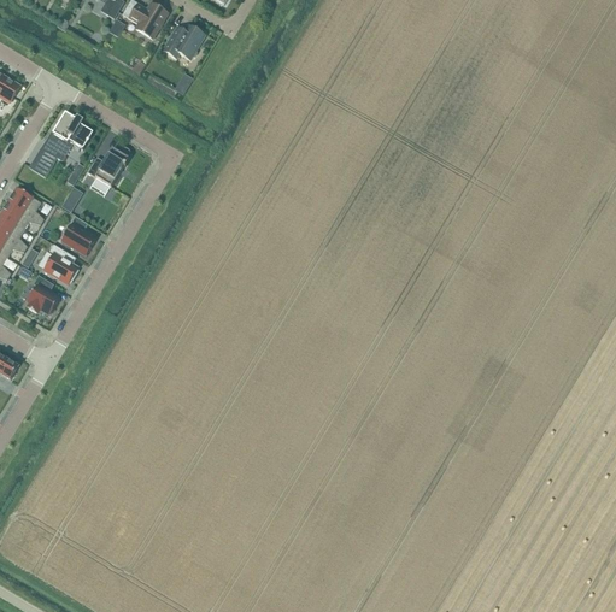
[(113,16),(123,0),(105,0),(100,9),(113,16)]
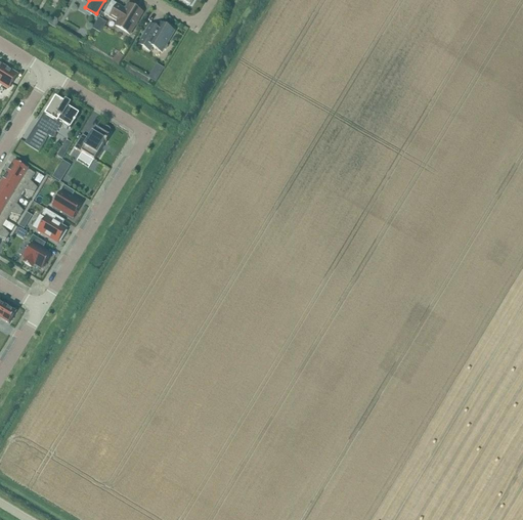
[(124,6),(114,0),(110,0),(103,10),(117,18),(114,23),(129,31),(142,9),(127,0),(124,6)]
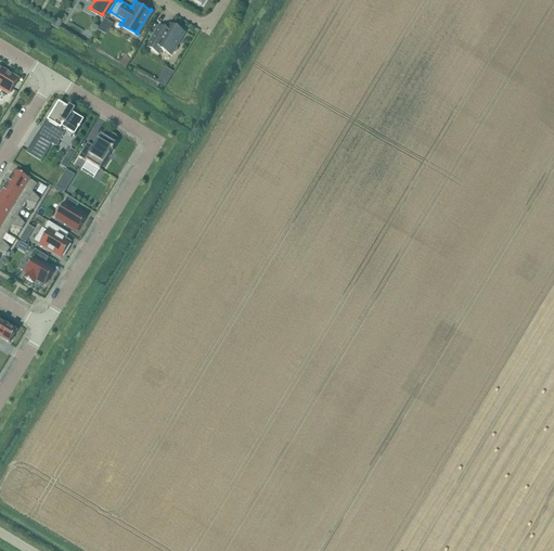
[(165,26),(158,23),(145,43),(157,50),(160,46),(170,52),(171,50),(174,49),(177,46),(176,43),(183,30),(181,28),(181,27),(177,25),(176,25),(168,21),(165,26)]
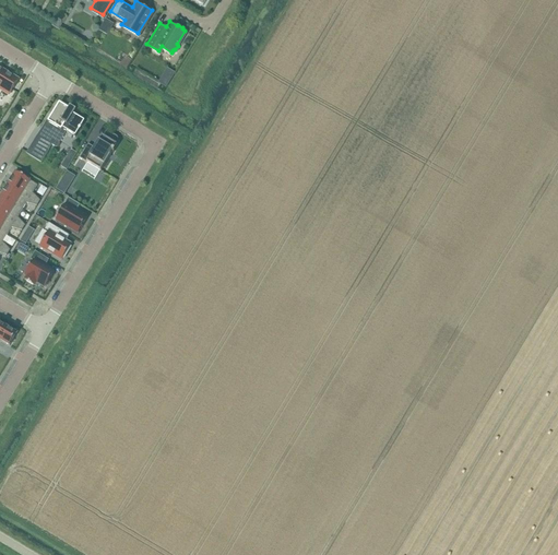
[(7,69),(2,66),(0,65),(0,86),(8,91),(18,75),(7,69)]
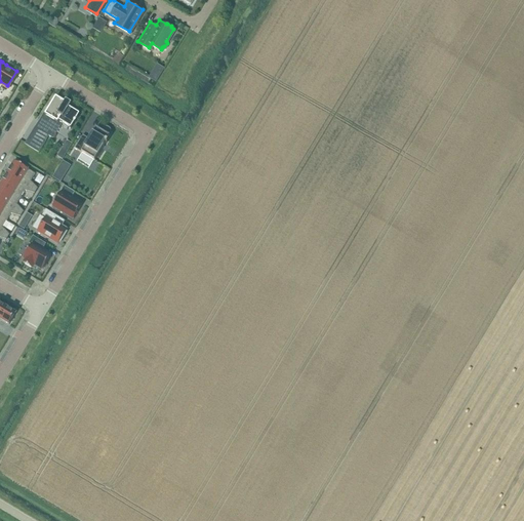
[(66,97),(65,98),(55,93),(48,106),(46,105),(39,117),(40,118),(36,124),(52,133),(62,119),(71,124),(79,110),(69,104),(71,101),(66,97)]
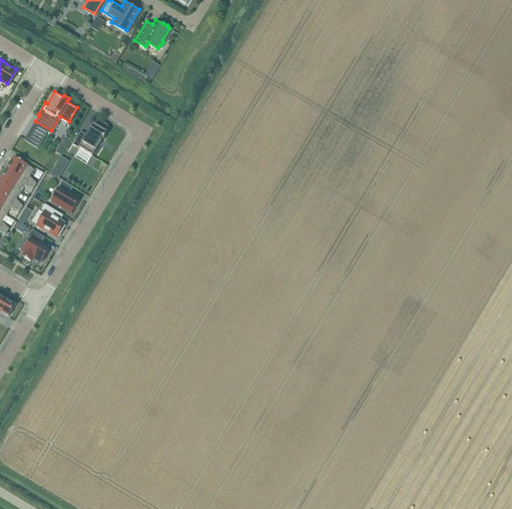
[(101,120),(99,122),(98,124),(93,121),(87,132),(80,128),(73,141),(79,144),(92,152),(106,129),(107,127),(108,124),(107,121),(104,120),(101,120)]
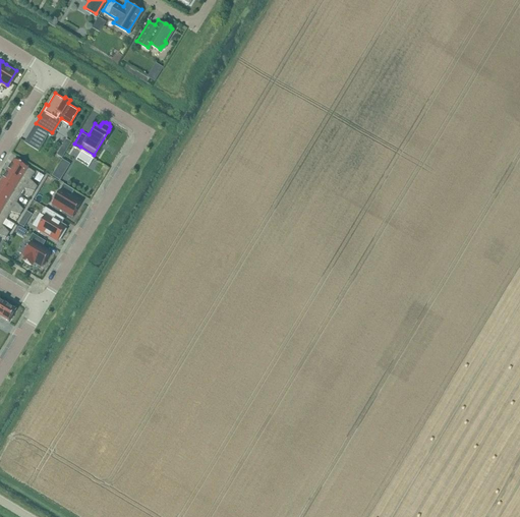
[(61,156),(66,148),(60,144),(55,152),(61,156)]
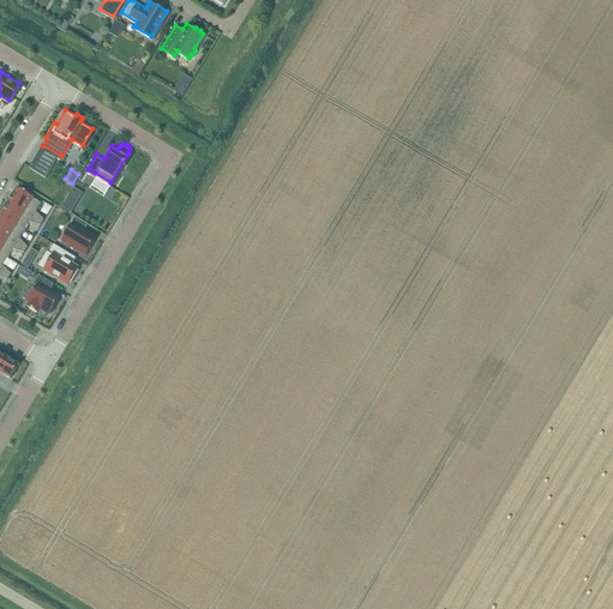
[(16,185),(7,199),(41,219),(43,216),(35,207),(40,199),(16,185)]
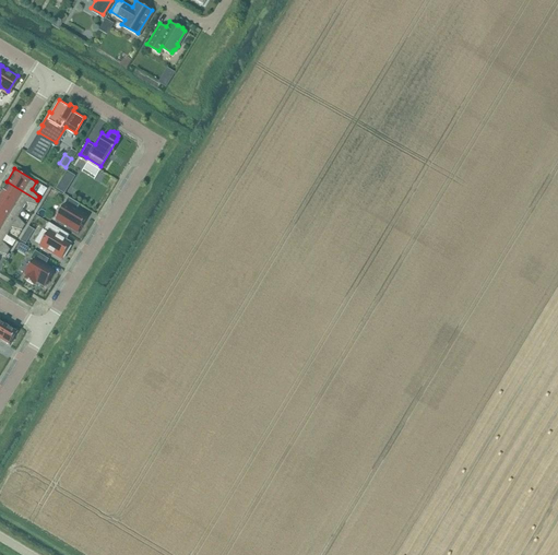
[(7,181),(0,191),(0,195),(21,207),(25,200),(36,202),(37,200),(7,181)]
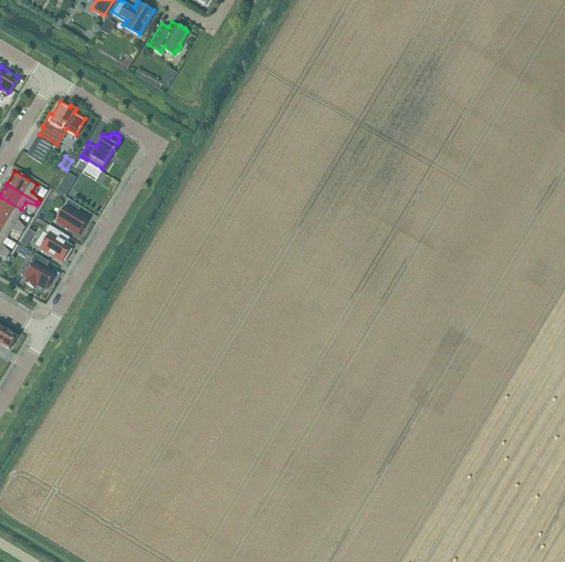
[(17,217),(21,209),(0,197),(0,214),(22,228),(24,225),(17,217)]
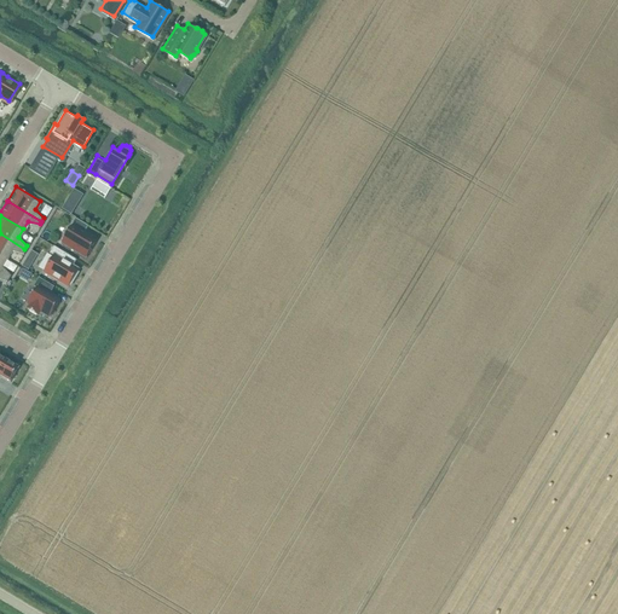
[(70,221),(71,222),(61,239),(86,254),(96,237),(84,229),(87,222),(75,215),(70,221)]
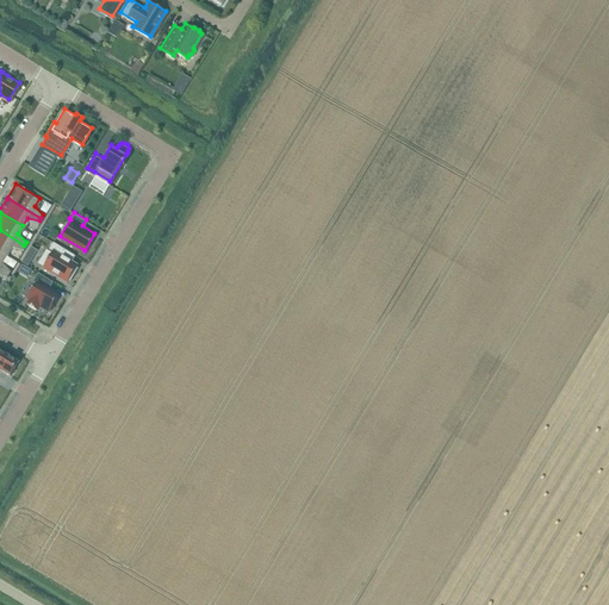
[(23,248),(24,245),(0,230),(0,248),(6,253),(12,244),(23,248)]
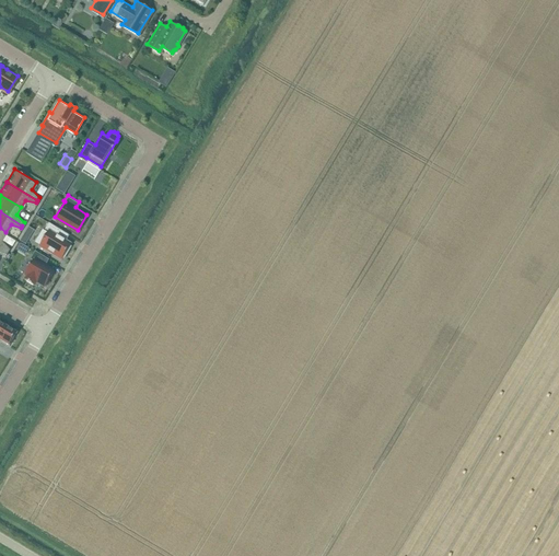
[(38,243),(60,257),(65,250),(66,251),(70,244),(69,243),(70,241),(65,238),(68,232),(48,220),(44,226),(47,228),(38,243)]
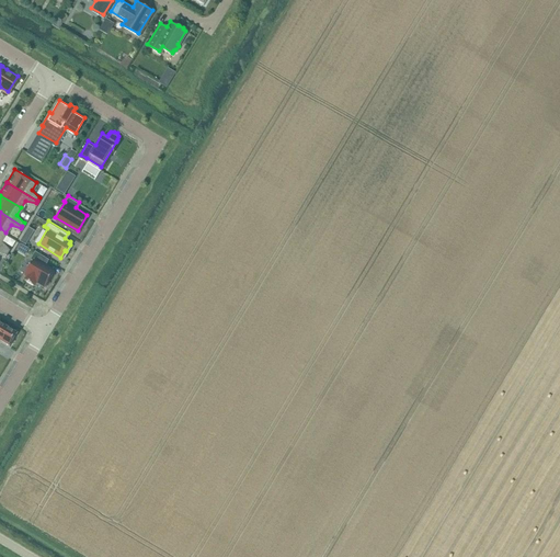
[(1,240),(6,232),(0,228),(0,246),(8,250),(9,248),(1,240)]
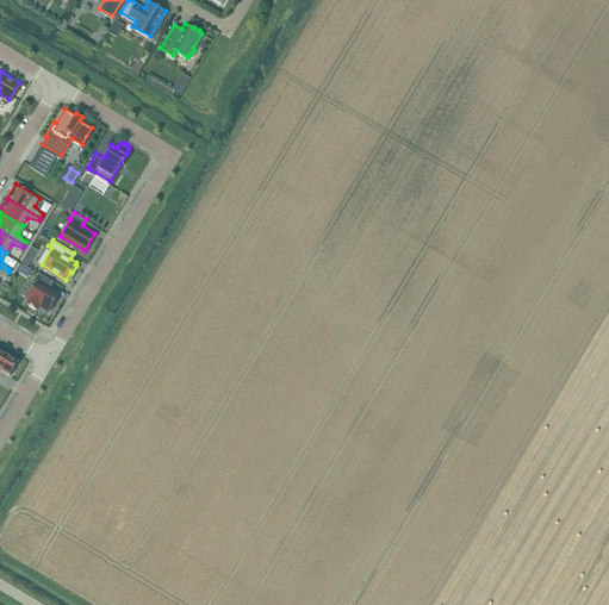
[(25,251),(20,259),(26,262),(31,255),(25,251)]
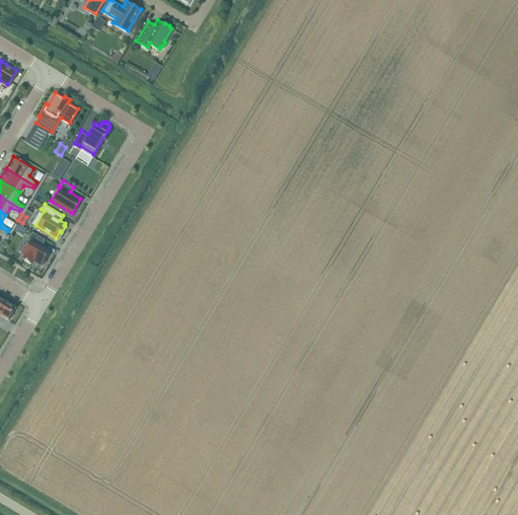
[(24,253),(22,256),(30,262),(33,259),(42,264),(50,249),(41,243),(45,237),(32,230),(28,236),(30,238),(22,251),(24,253)]
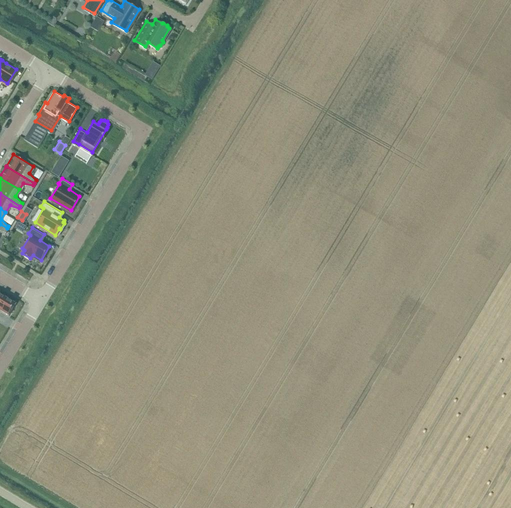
[(0,308),(8,313),(14,302),(8,298),(9,297),(3,294),(2,295),(0,294),(0,308)]
